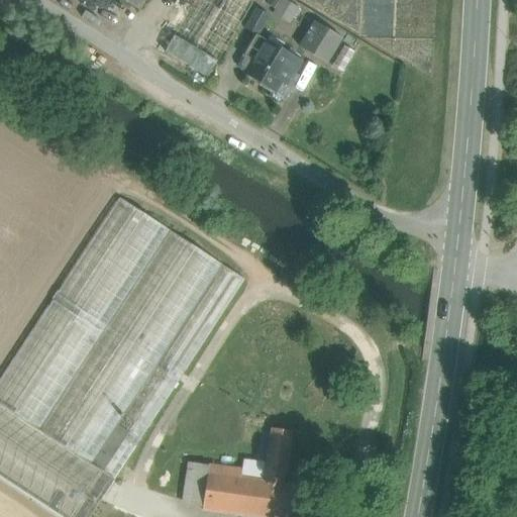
[(122,0),(139,10),(144,0),(122,0)]
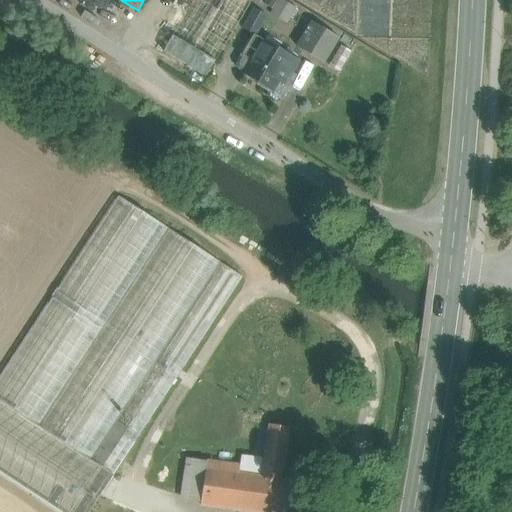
[(194,0),(173,36),(172,36),(163,51),(207,77),(216,62),(215,61),(251,0),(194,0)]
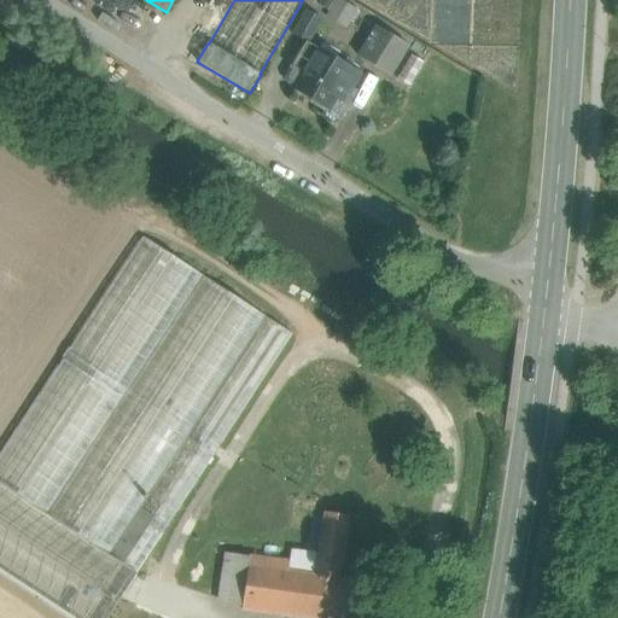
[(211,0),(203,16),(214,23),(227,0),(211,0)]
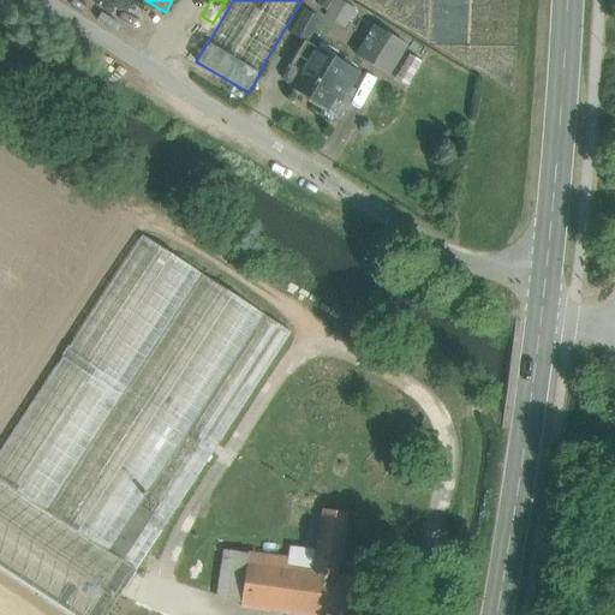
[(321,19),(306,11),(292,34),(305,42),(306,43),(308,42),(321,19)]
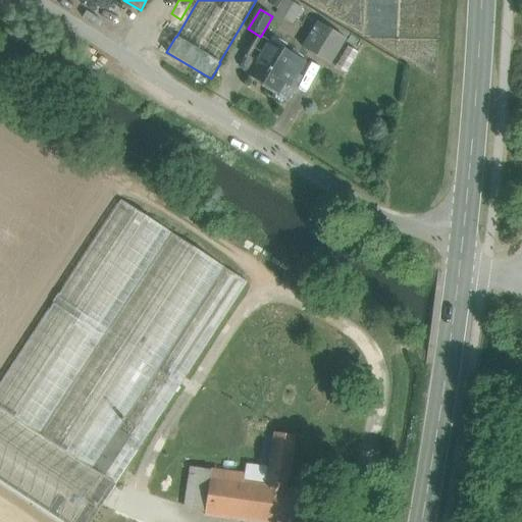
[(346,39),(318,22),(303,48),(330,64),(346,39)]
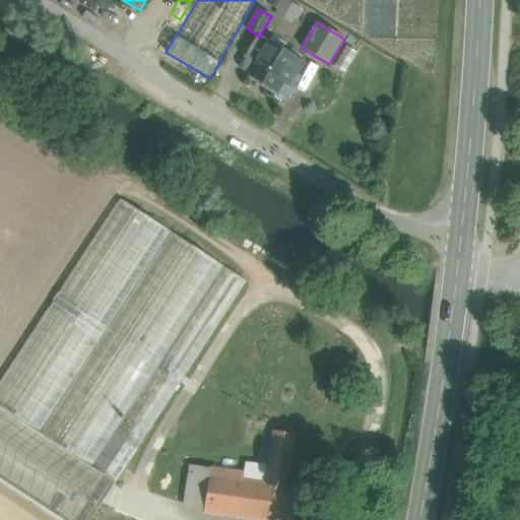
[(304,62),(269,41),(260,36),(259,37),(258,36),(241,64),(242,69),(249,73),(248,75),(262,84),(261,85),(272,92),(270,96),(281,104),(285,103),(295,88),(289,85),(304,62)]
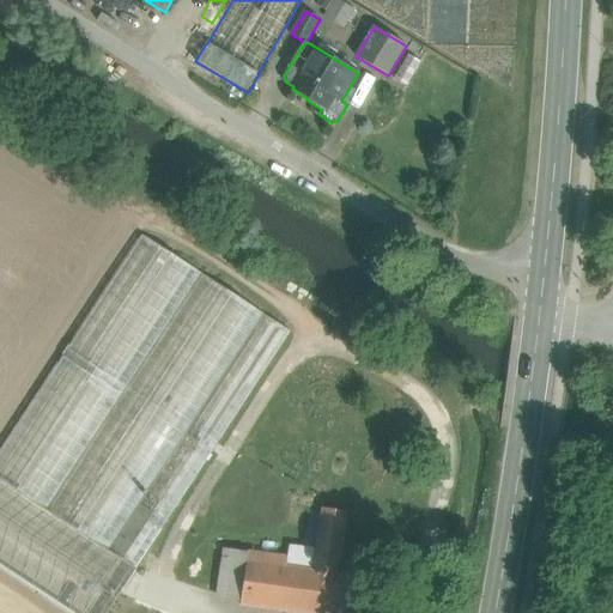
[(408,54),(394,79),(406,86),(420,61),(408,54)]
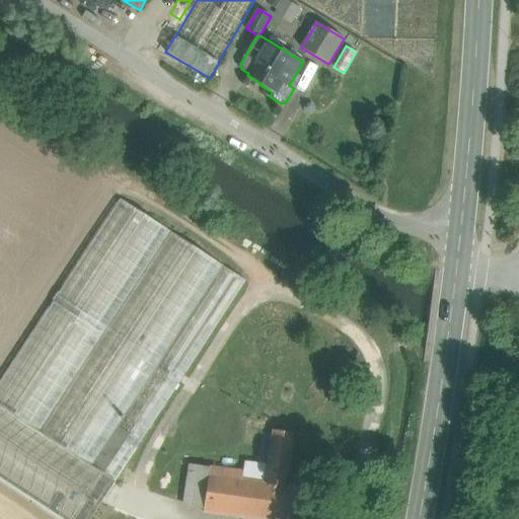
[(90,518),(246,281),(120,199),(0,381),(0,477),(63,518),(90,518)]
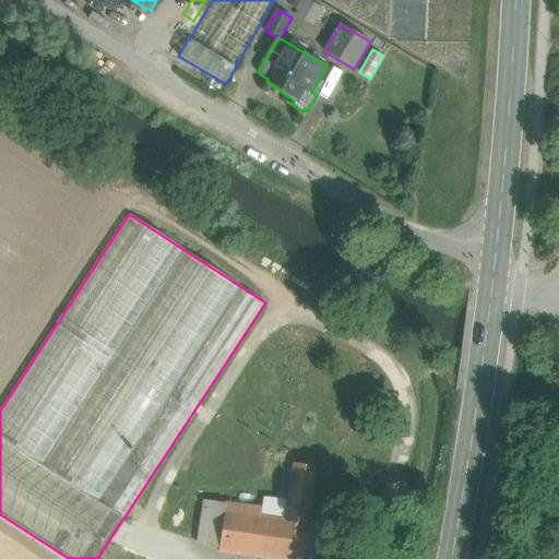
[(317,467),(294,463),(286,512),(281,512),(280,519),(308,523),(317,467)]
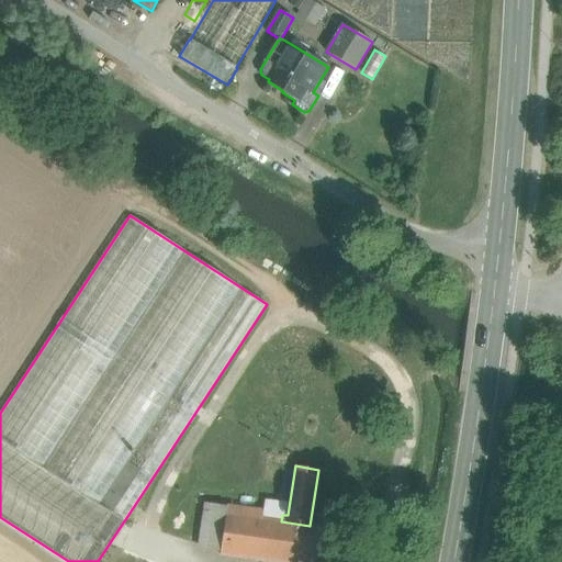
[(228,506),(205,503),(199,547),(221,550),(227,514),(228,506)]
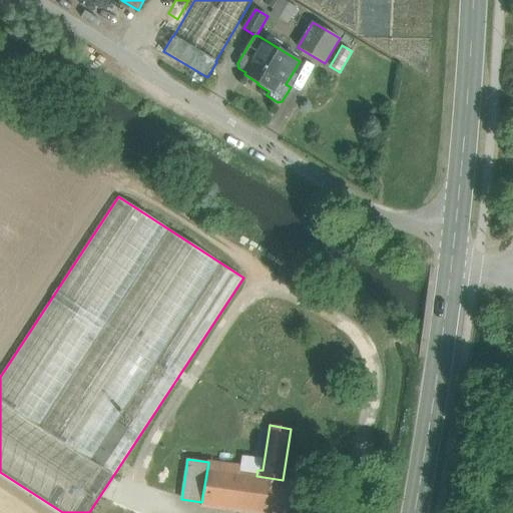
[(240,466),(208,462),(207,469),(239,474),(240,466)]
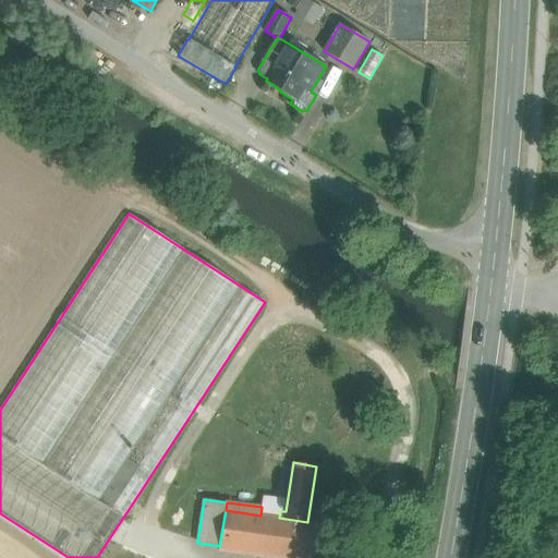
[(261,516),(226,510),(219,546),(219,550),(255,556),(261,516)]
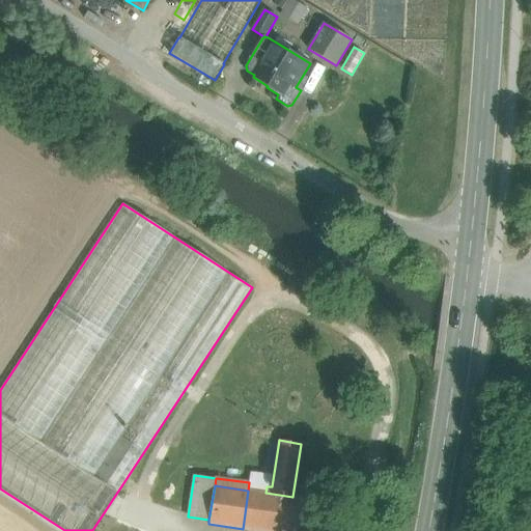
[(266,493),(248,491),(243,529),(258,530),(289,530),(295,497),(292,497),(266,493)]
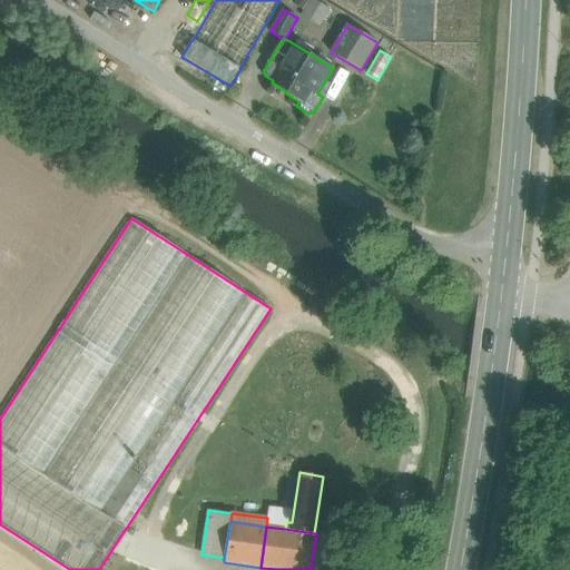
[(345,569),(350,539),(316,533),(311,569),(345,569)]
